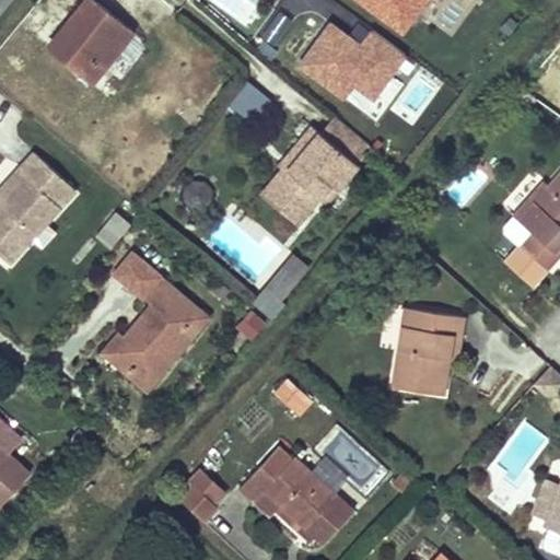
[(86,0),(48,49),(91,83),(133,31),(94,0),(86,0)]
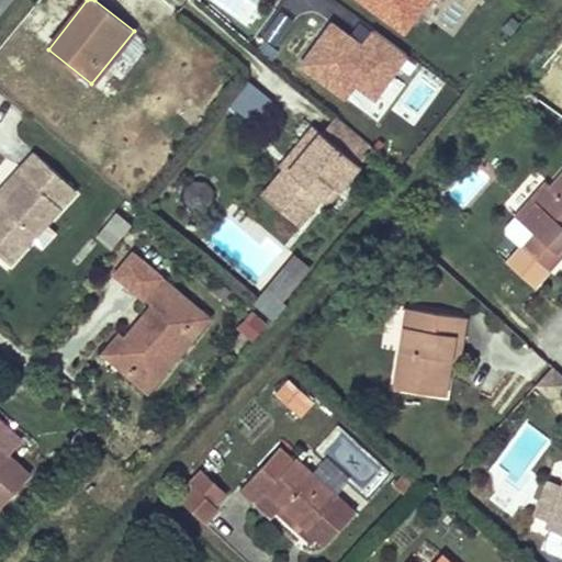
[(361,0),(404,31),(426,0),(361,0)]
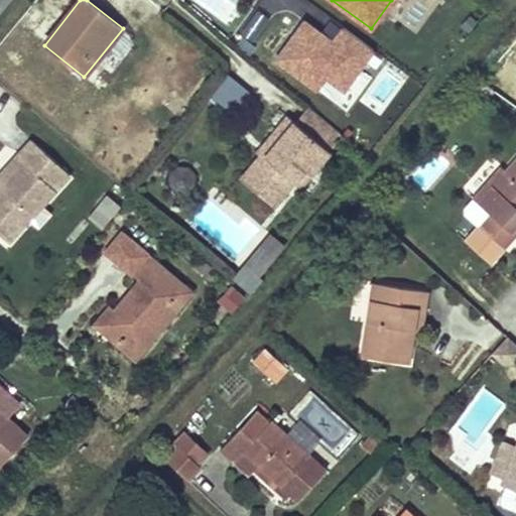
[(342,27),(333,39),(304,19),(276,58),(316,88),(326,76),(345,90),(374,50),(342,27)]
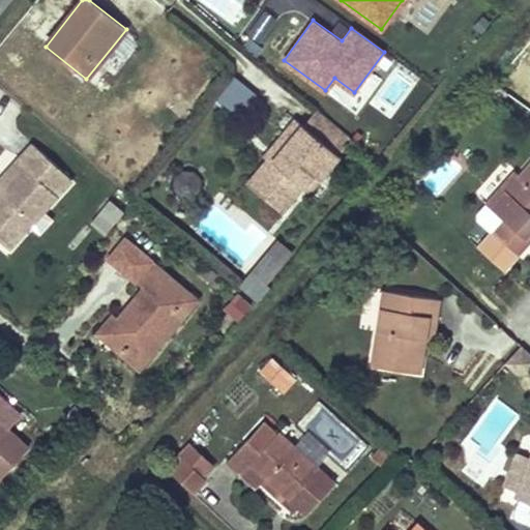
[(232,77),(217,99),(240,114),(255,91),(232,77)]
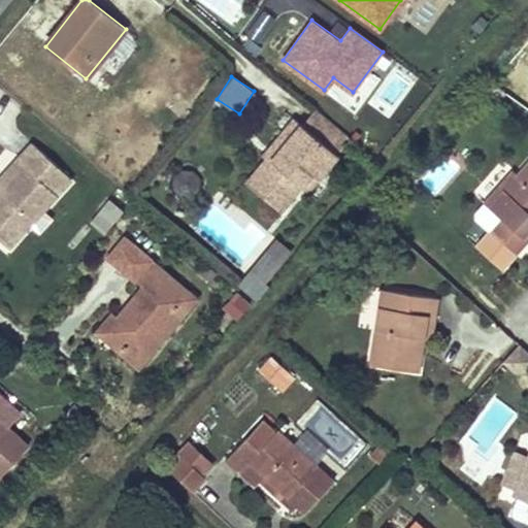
[(503,93),(493,86),(486,94),(499,103),(505,94),(504,93),(503,93)]
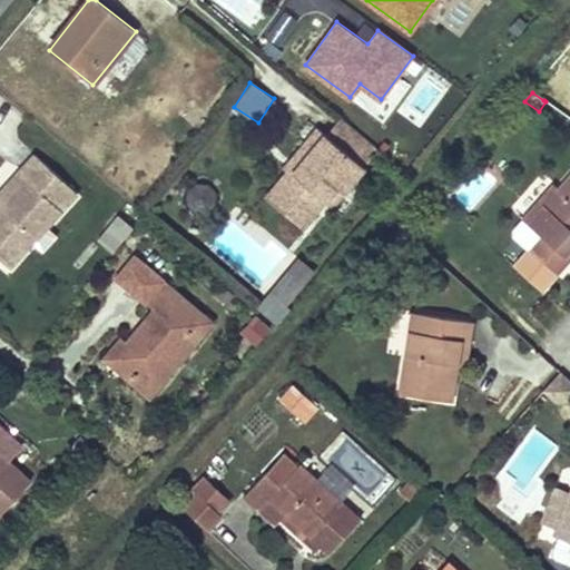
[(375,149),(342,120),(328,136),(343,148),(362,165),(375,149)]
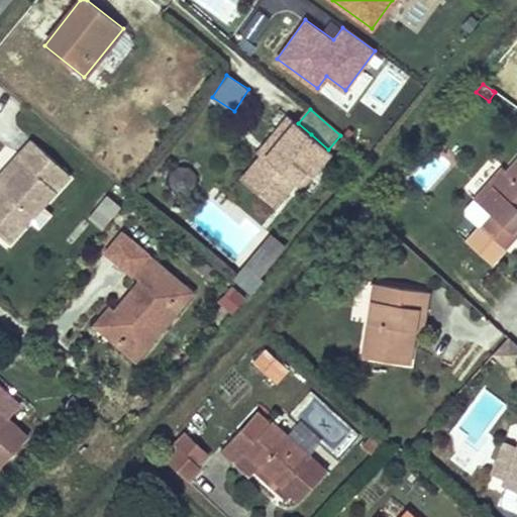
[(298,123),(288,115),(277,129),(284,134),(271,149),(275,153),(270,160),(263,153),(241,179),(275,207),(295,183),(305,170),(311,175),(330,151),(328,149),(311,134),(298,123)]
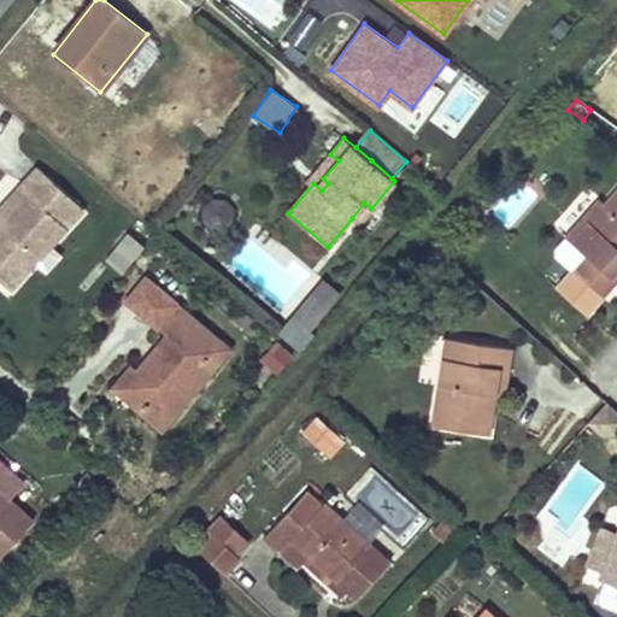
[(339,160),(330,154),(309,180),(312,183),(313,183),(322,191),(328,183),(323,178),(339,160)]
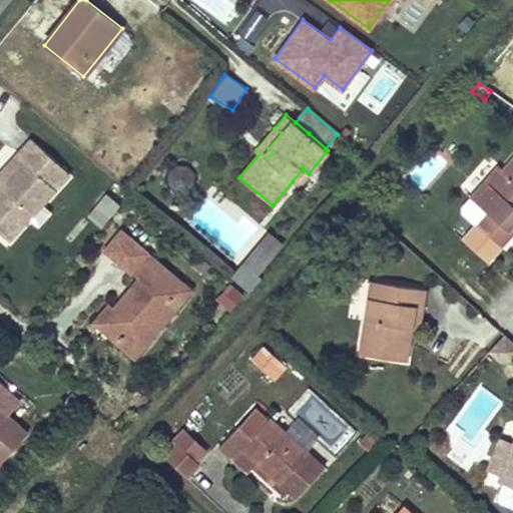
[(69,173),(32,139),(17,156),(23,162),(0,187),(0,232),(8,240),(69,173)]
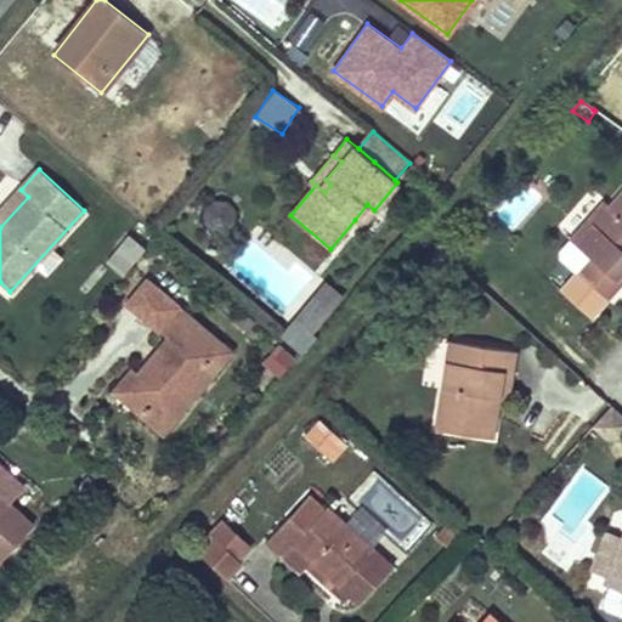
[(621,192),(610,207),(576,244),(592,258),(578,272),(608,299),(621,283),(615,278),(621,271),(621,192)]
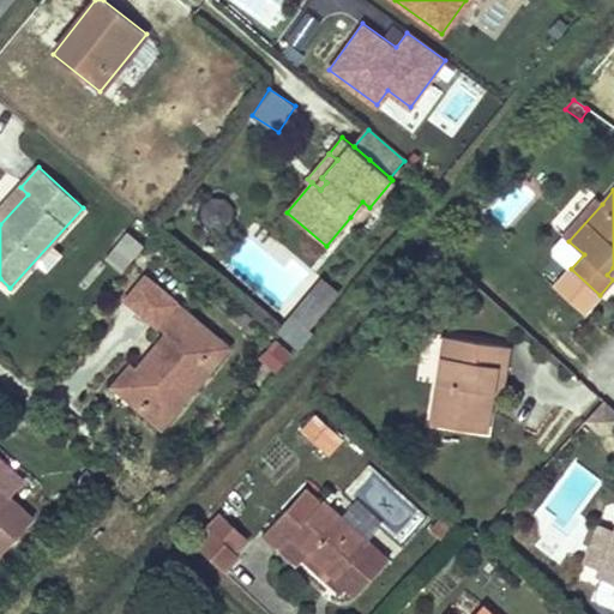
[(602,204),(596,199),(563,236),(569,241),(602,204)]
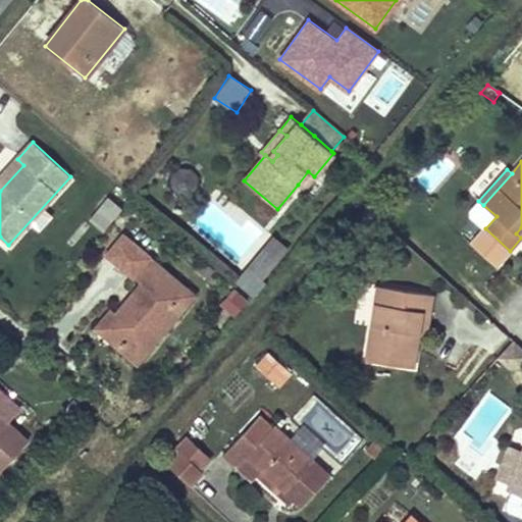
[(184,170),(176,173),(173,183),(178,190),(186,192),(194,188),(196,179),(192,172),(184,170)]
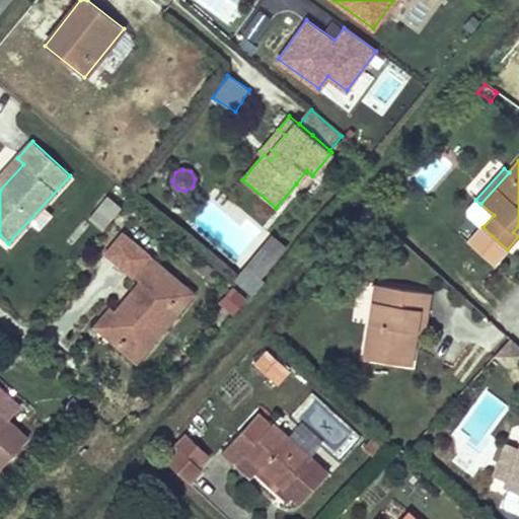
[(306,170),(296,183),(301,189),(312,175),(306,170)]
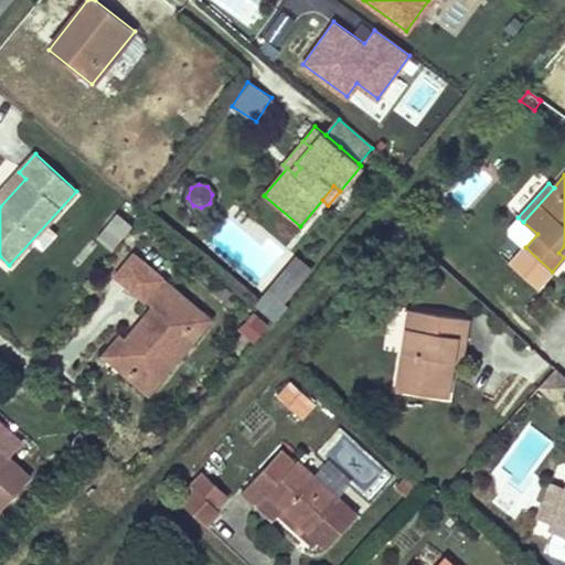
[(112,211),(96,241),(115,249),(130,221),(112,211)]
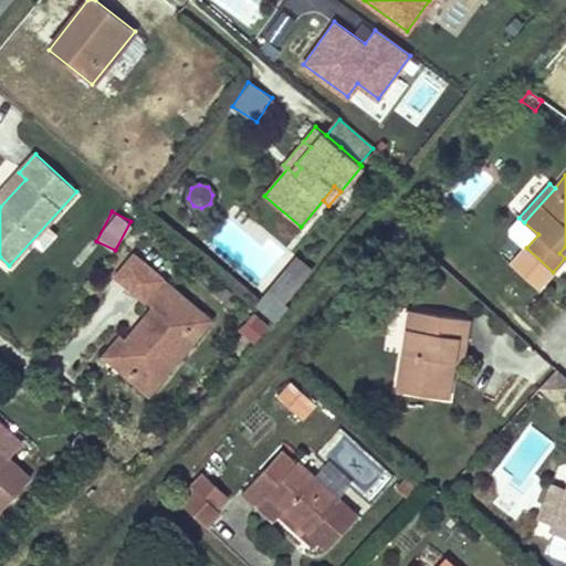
[(170,285),(165,281),(147,303),(152,307),(170,285)]
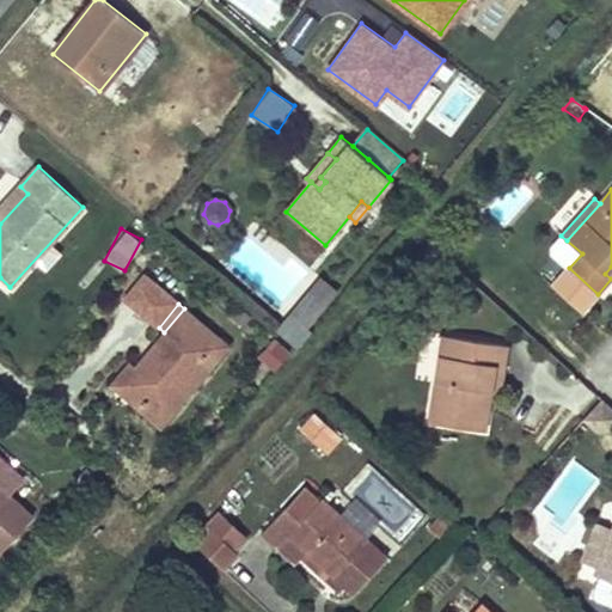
[(228,347),(184,308),(164,332),(121,385),(144,404),(139,409),(160,427),(228,347)]
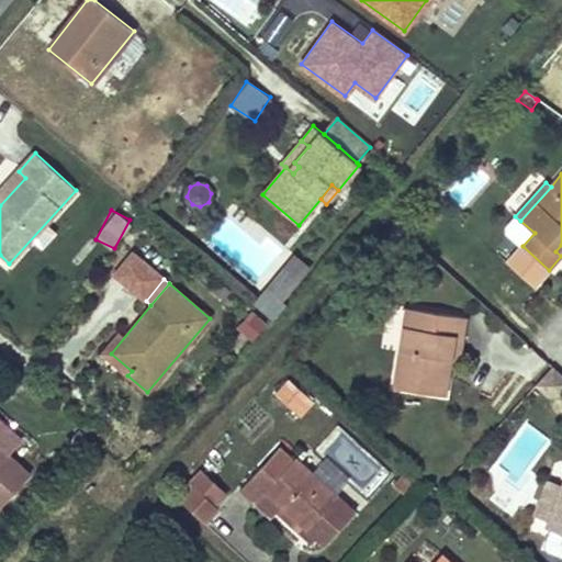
[(285,299),(274,288),(271,292),(263,285),(257,293),(265,299),(259,305),(270,316),(285,299)]
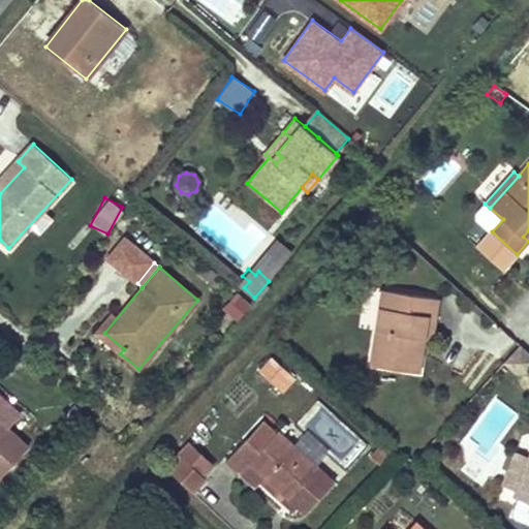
[(438,298),(387,289),(385,307),(380,306),(371,365),(418,372),(423,348),(411,347),(413,336),(424,338),(428,316),(435,316),(438,298)]
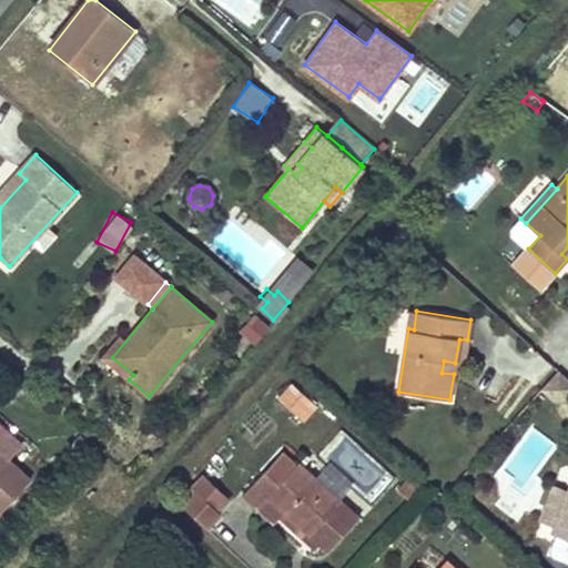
[(267,327),(255,316),(243,331),(254,342),(267,327)]
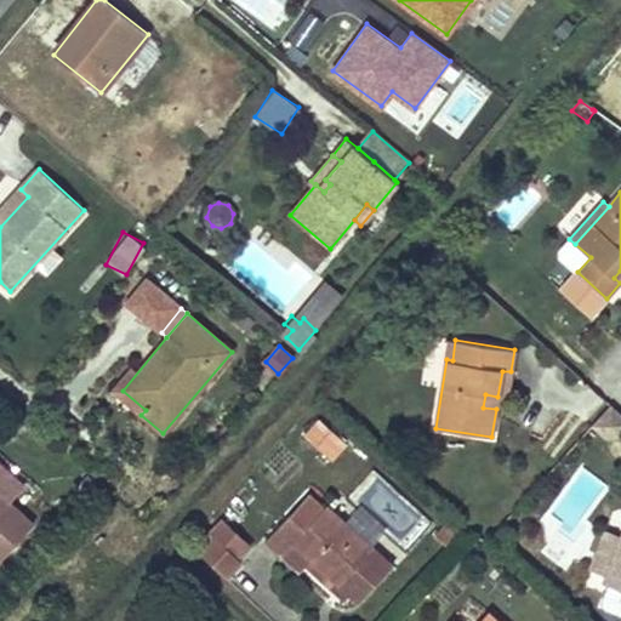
[(146,410),(123,391),(137,371),(131,366),(112,391),(141,415),(146,410)]
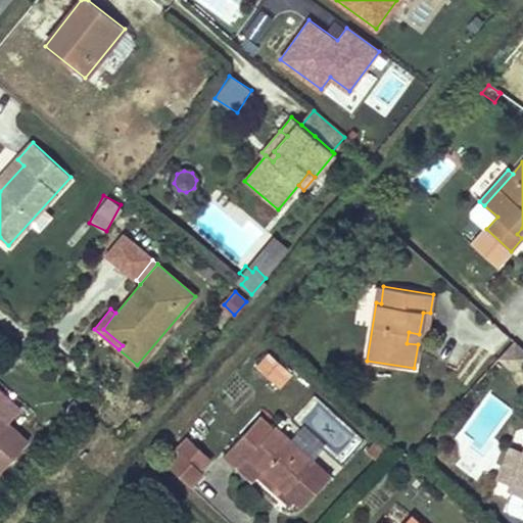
[(427,335),(430,313),(423,313),(419,334),(427,335)]
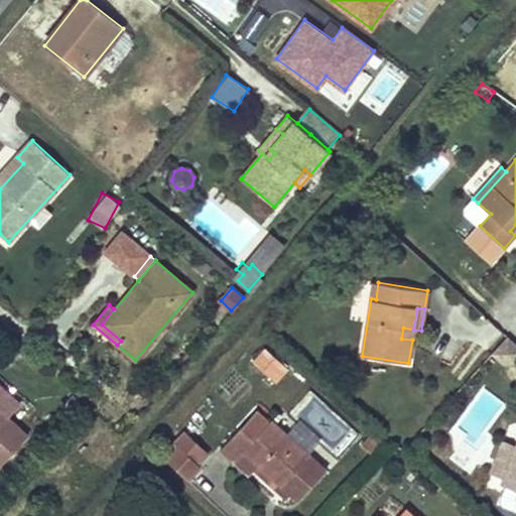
[(413,330),(403,328),(401,339),(412,340),(413,330)]
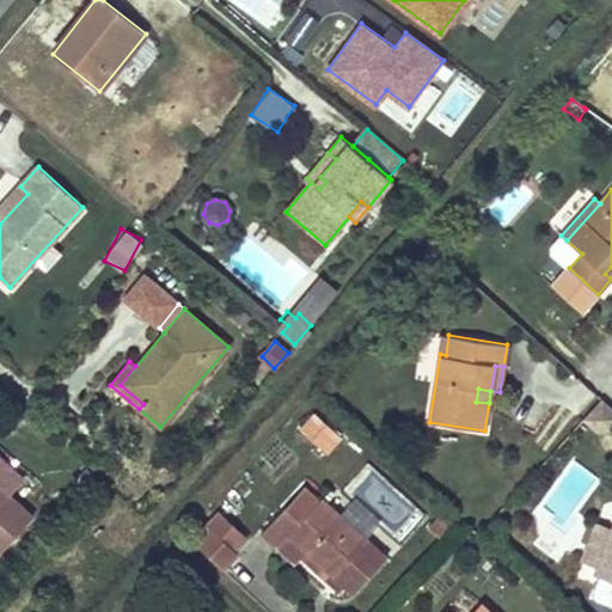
[(611,429),(611,408),(603,399),(583,420),(599,434),(611,432),(611,429)]
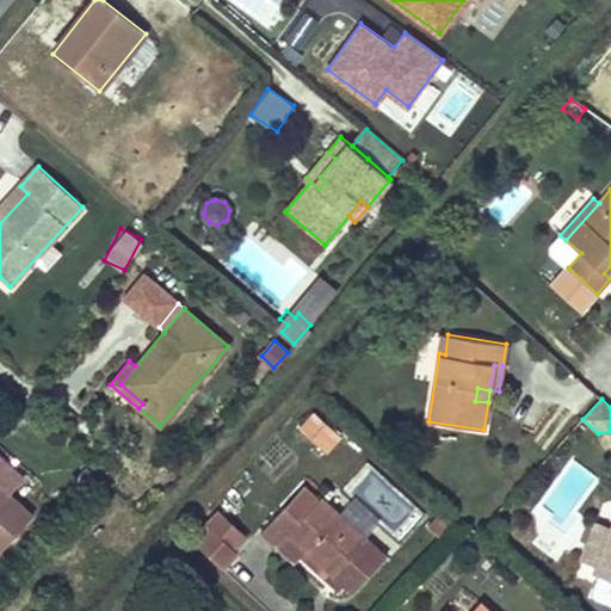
[(326,455),(343,437),(313,411),(296,429),(326,455)]
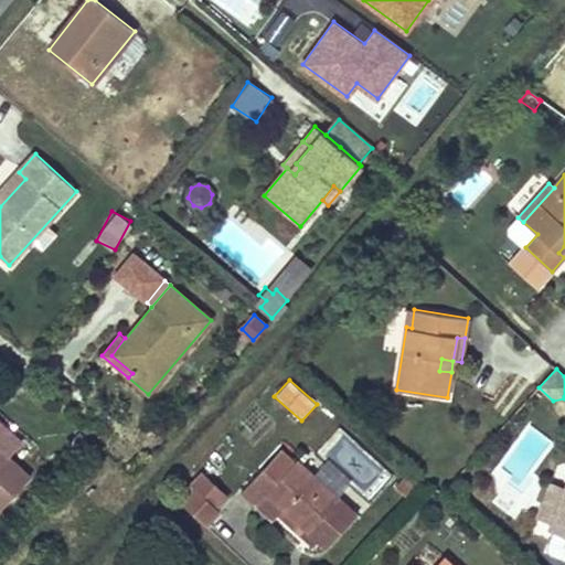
[(22,444),(0,423),(0,510),(31,478),(9,457),(22,444)]
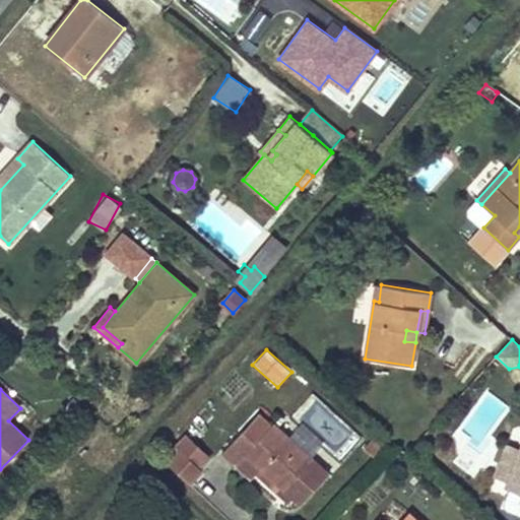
[(221,453),(236,466),(245,456),(259,468),(300,506),(329,473),(274,423),(270,427),(258,415),(244,432),(242,431),(221,453)]
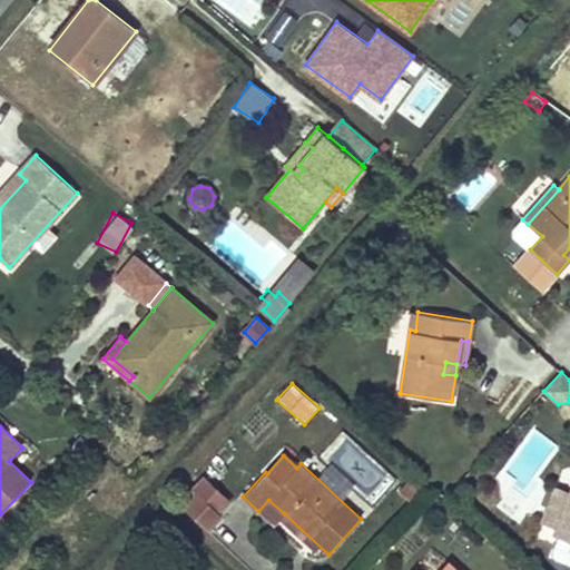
[(418,491),(409,483),(401,492),(410,500),(418,491)]
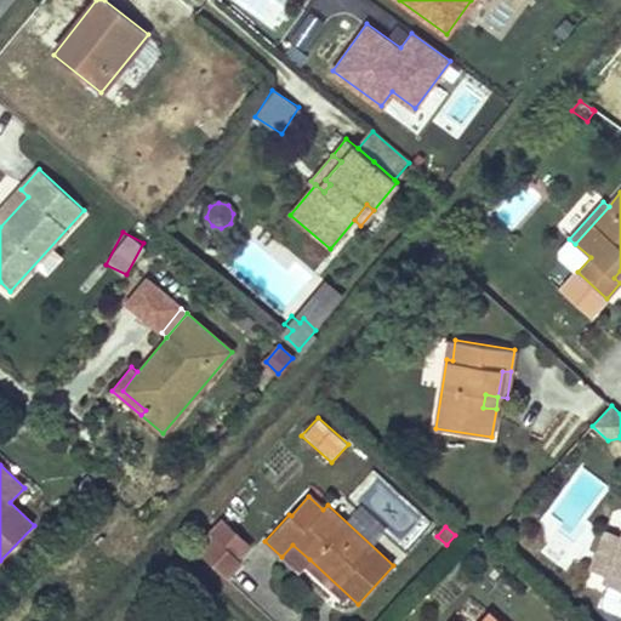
[(604,575),(620,535),(605,529),(590,569),(604,575)]
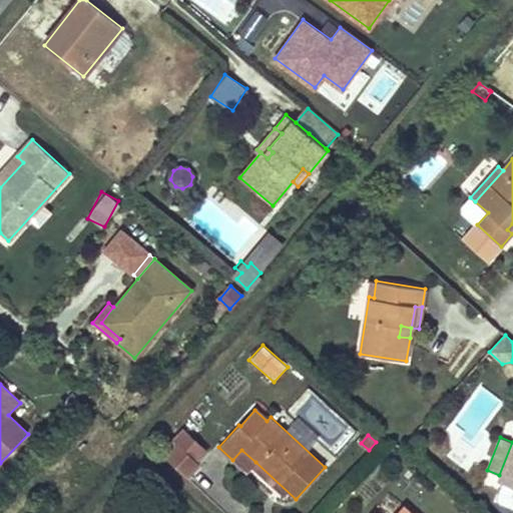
[(512,440),(512,442),(499,475),(498,479),(512,484),(512,440)]
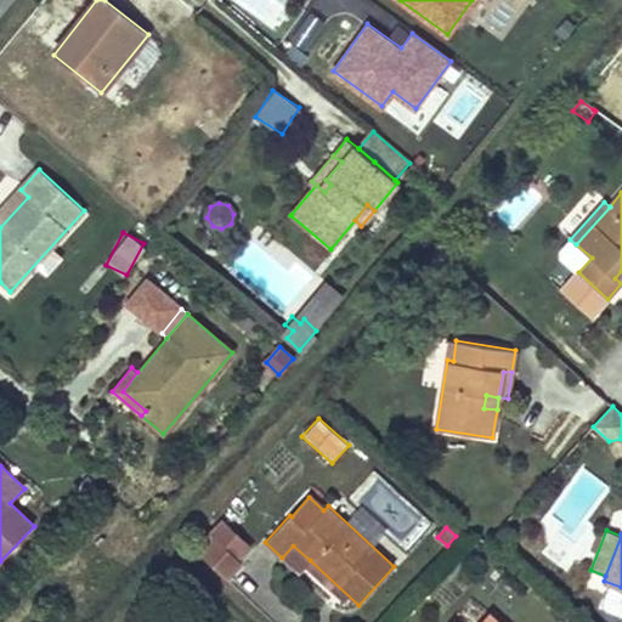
[(218,538),(201,555),(225,578),(241,561),(218,538)]
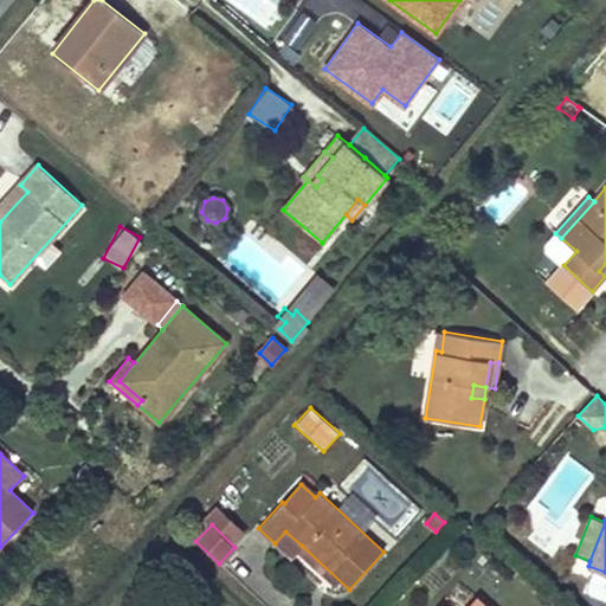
[(302,546),(285,532),(275,543),(290,559),(302,546)]
